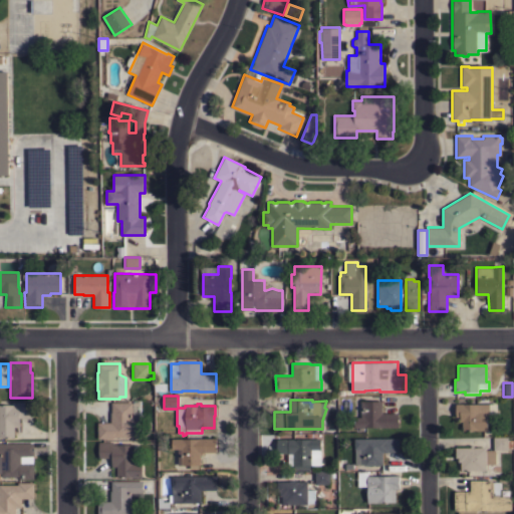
[(354,428),(354,417),(360,417),(360,401),(381,401),(381,413),(398,413),(398,427),(354,428)]
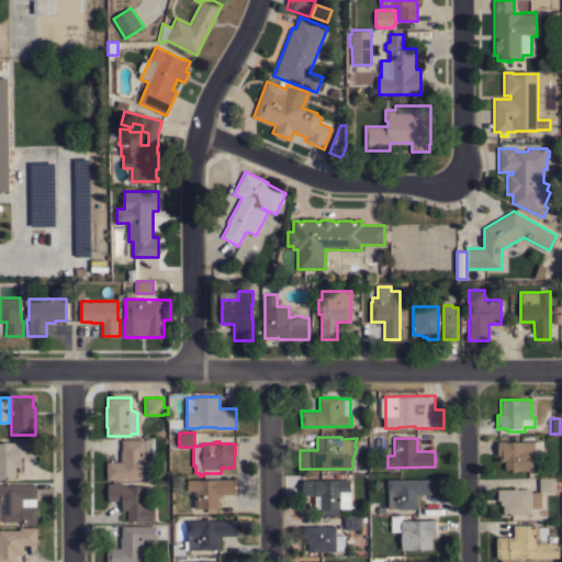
[(0,442),(12,442),(12,439),(34,439),(34,456),(21,457),(21,471),(19,471),(19,465),(15,465),(15,478),(0,478),(0,442)]
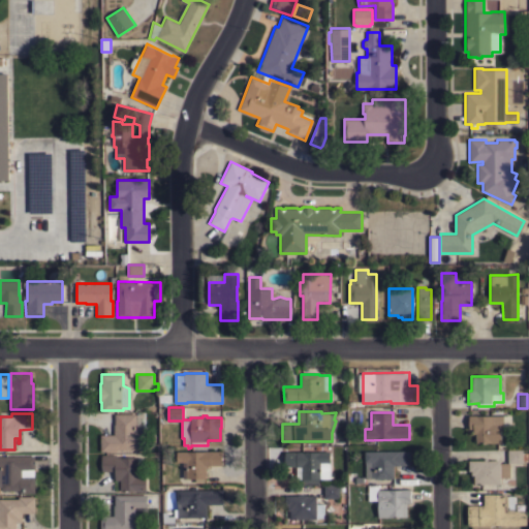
[(100,434),(114,434),(114,424),(115,424),(115,413),(135,413),(135,428),(146,428),(146,449),(116,449),(116,450),(100,450),(100,434)]
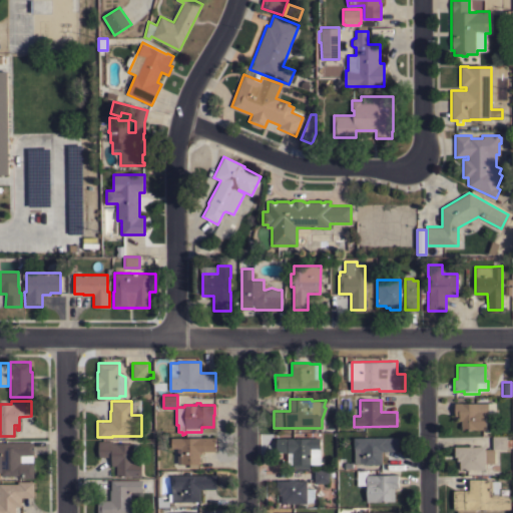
[(495,403),(495,413),(485,413),(485,429),(461,429),(461,420),(458,420),(458,416),(454,416),(454,403),(495,403)]
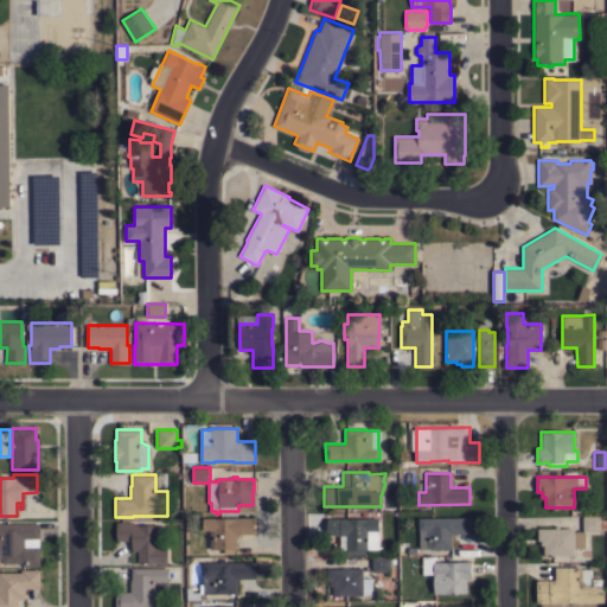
[(543,555),(543,544),(541,544),(541,540),(537,540),(537,528),(573,528),(573,531),(582,531),(582,516),(599,516),(599,519),(606,519),(606,529),(599,529),(599,531),(585,531),(585,548),(574,548),(574,555),(543,555)]
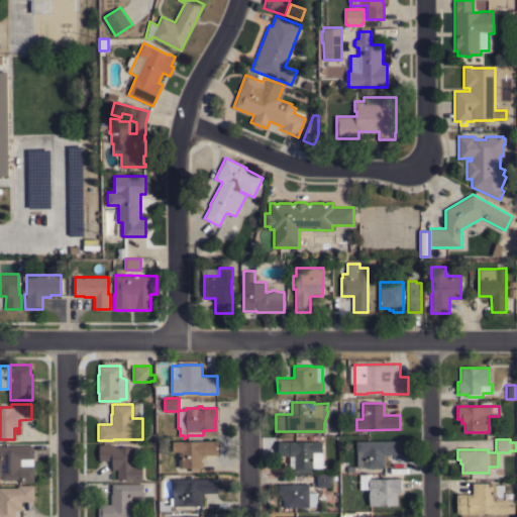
[(217,454),(201,454),(201,467),(199,467),(199,472),(191,472),(191,467),(179,468),(179,451),(173,451),(173,440),(217,440),(217,454)]
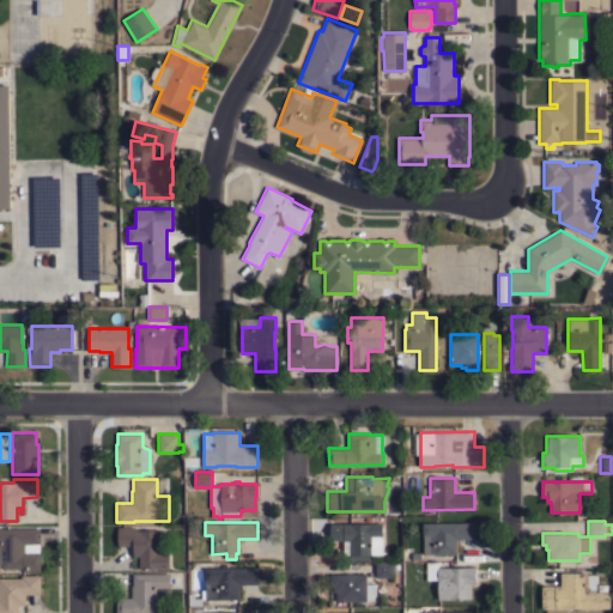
[(382,522),(382,554),(369,554),(370,560),(350,560),(350,554),(349,554),(349,540),(331,540),(329,523),(382,522)]
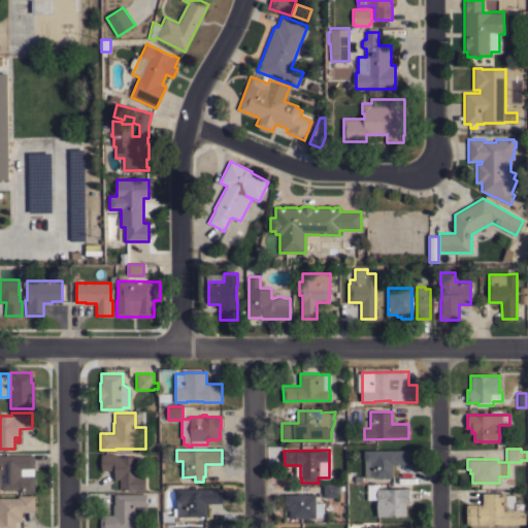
[(409,450),(409,464),(393,464),(393,477),(373,477),(373,476),(364,476),(364,460),(363,460),(363,450),(409,450)]
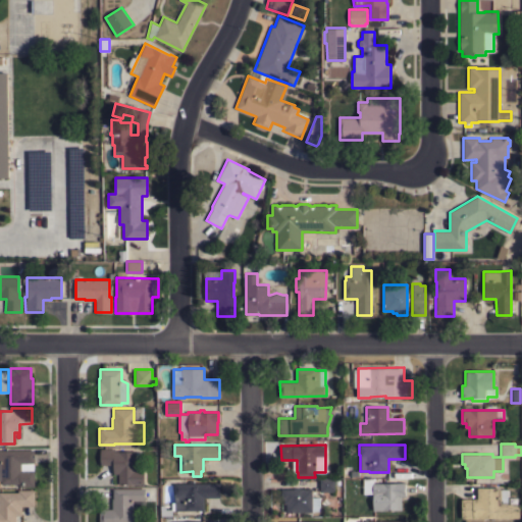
[(135,469),(143,469),(144,484),(118,484),(118,473),(112,473),(112,464),(100,464),(99,449),(114,449),(114,451),(118,451),(135,451),(135,469)]
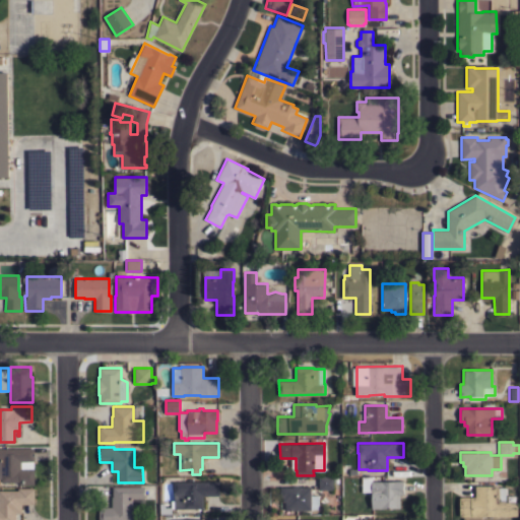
[(0,448),(34,448),(34,461),(20,461),(20,468),(34,468),(34,483),(19,484),(19,481),(17,481),(17,482),(2,482),(2,481),(1,481),(1,478),(0,478),(0,448)]
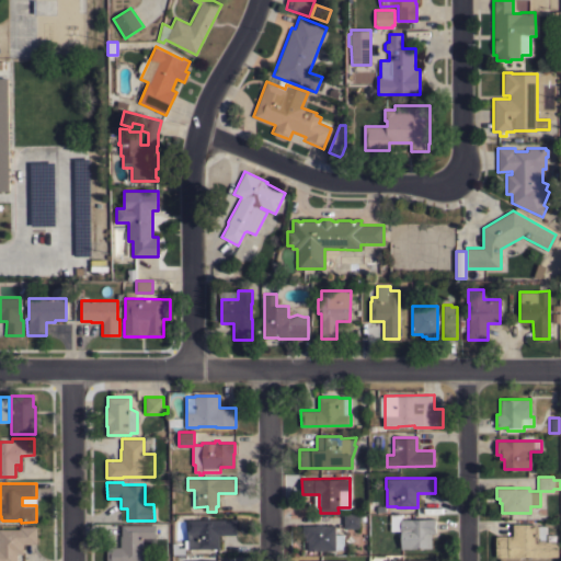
[(401,548),(400,519),(390,519),(389,513),(401,513),(401,518),(435,518),(435,533),(431,533),(431,548),(401,548)]
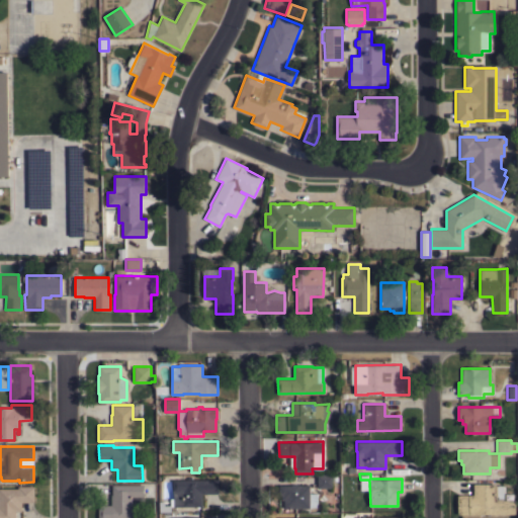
[(332,488),(318,488),(317,475),(331,475),(332,488)]
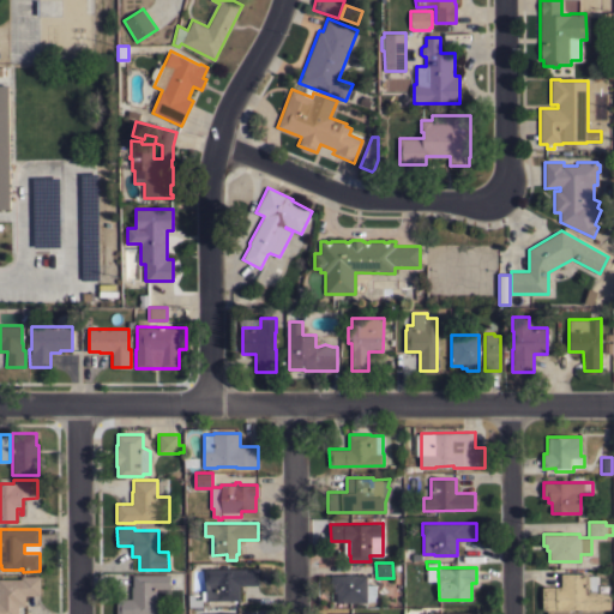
[(258,567),(258,585),(239,585),(239,600),(202,600),(203,606),(188,607),(188,594),(194,594),(194,599),(202,599),(202,590),(205,590),(205,579),(205,569),(258,567)]
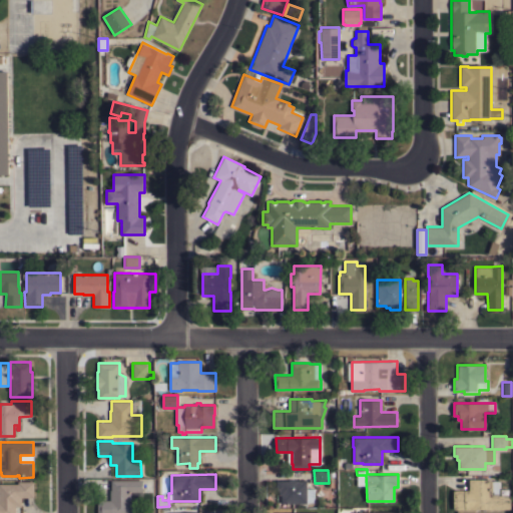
[(142,479),(142,492),(130,492),(130,512),(97,512),(97,500),(109,500),(109,490),(110,490),(110,480),(142,479)]
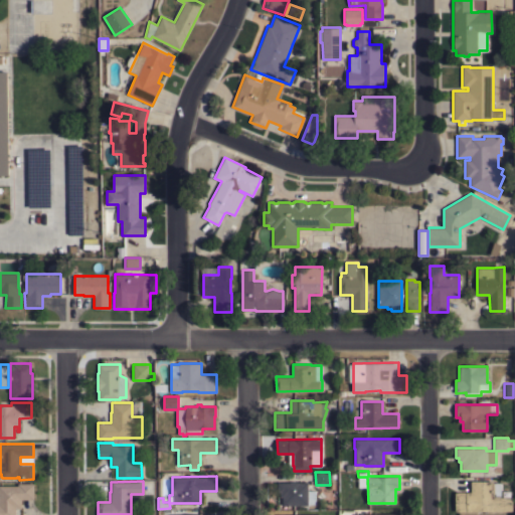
[(455,511),(455,492),(471,492),(471,481),(493,481),(493,483),(500,483),(500,497),(512,497),(512,511),(455,511)]
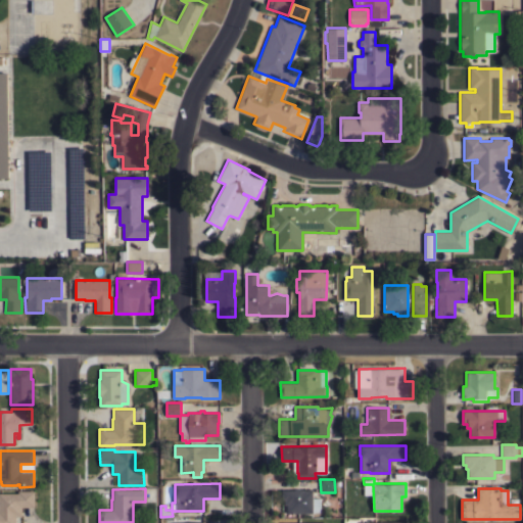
[(313,489),(313,497),(320,497),(320,512),(319,512),(319,517),(311,517),(311,513),(287,513),(287,504),(284,504),(284,500),(282,500),(282,489),(313,489)]
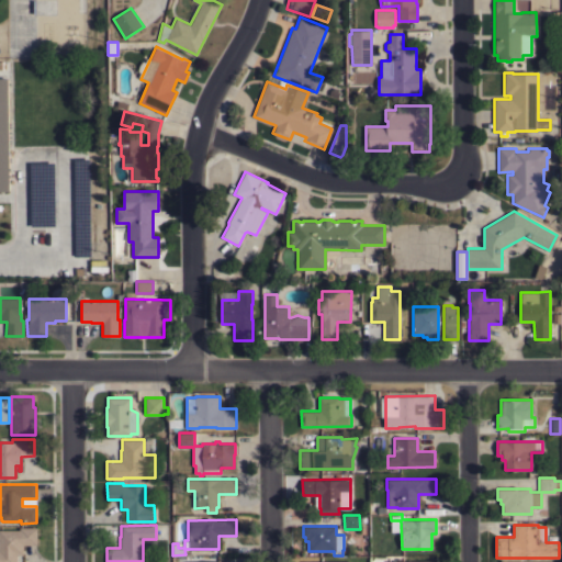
[(37,544),(23,544),(23,554),(17,554),(17,561),(0,561),(0,529),(19,529),(19,527),(36,527),(37,544)]
